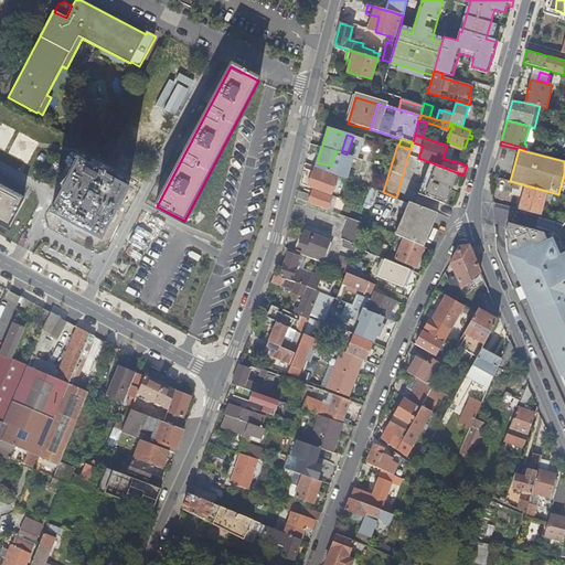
[(336,166),(334,167),(350,172),(353,164),(344,161),(336,166)]
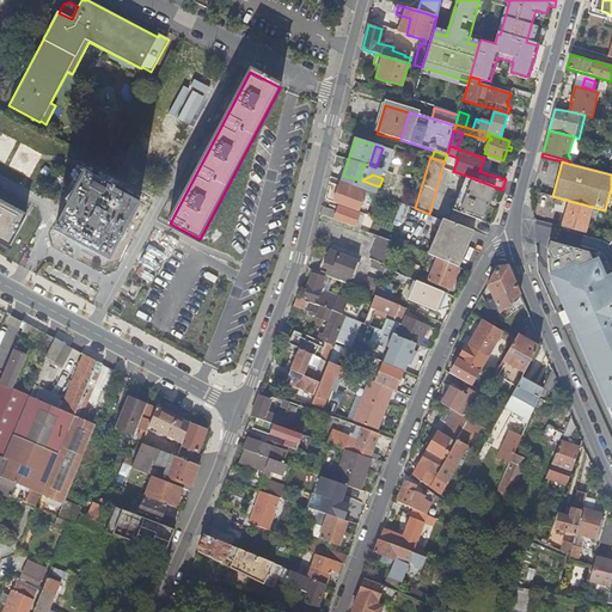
[(482,221),(494,187),(466,176),(453,210),(482,221)]
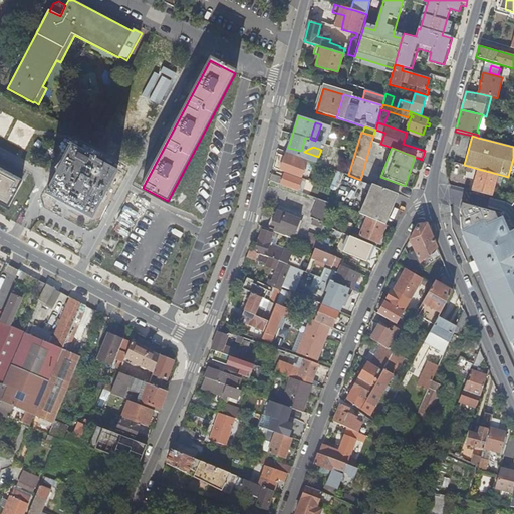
[(70,150),(47,195),(92,219),(116,174),(95,163),(97,160),(91,157),(90,160),(70,150)]
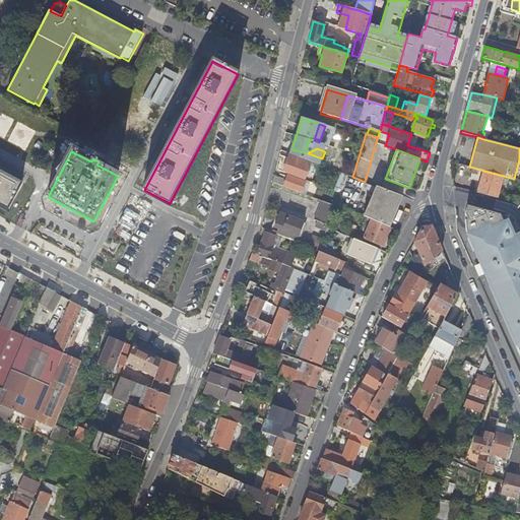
[(308,153),(305,159),(308,160),(311,161),(320,165),(322,158),(308,153)]
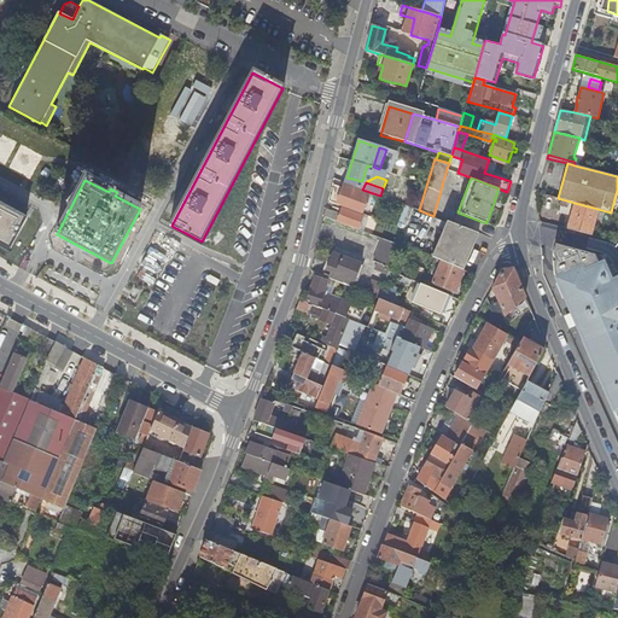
[(342,187),(333,184),(328,202),(356,211),(362,194),(365,196),(366,191),(362,190),(355,187),(353,191),(343,186),(342,187)]
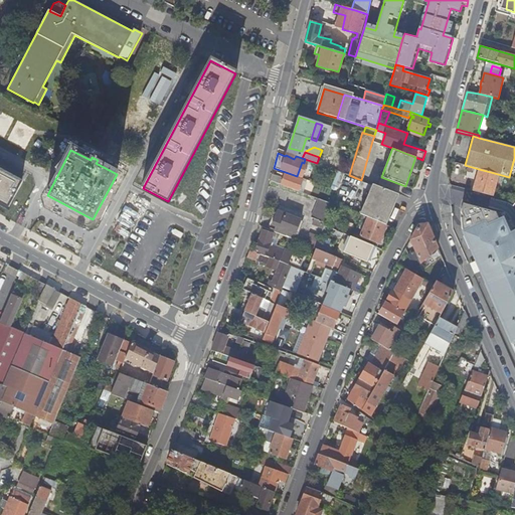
[(320,157),(318,162),(324,165),(326,159),(320,157)]
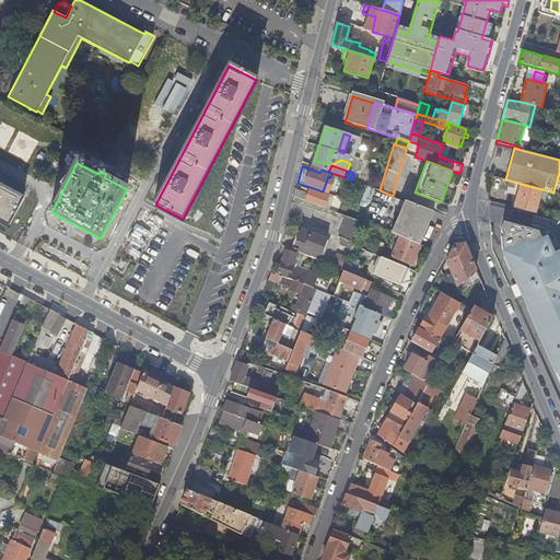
[(535,213),(541,189),(521,184),(513,208),(535,213)]
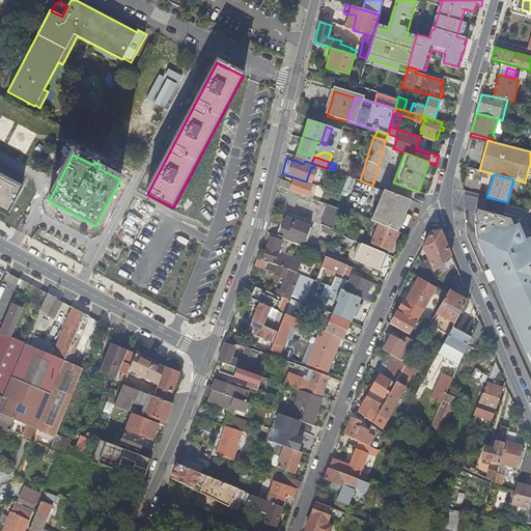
[(21,187),(0,175),(0,208),(7,213),(21,187)]
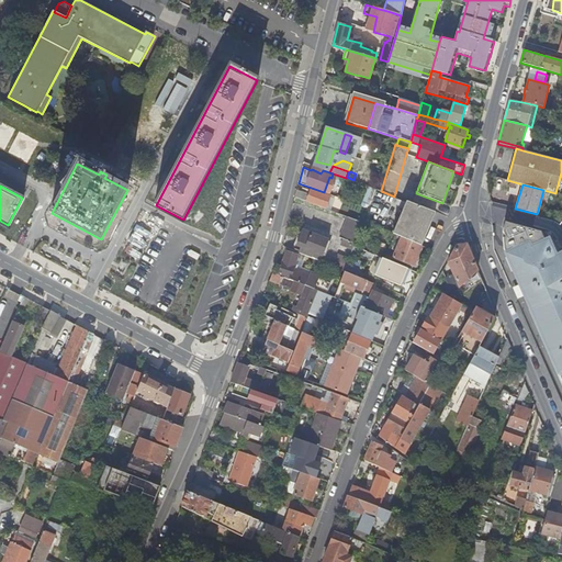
[(375,190),(368,187),(361,206),(369,209),(375,190)]
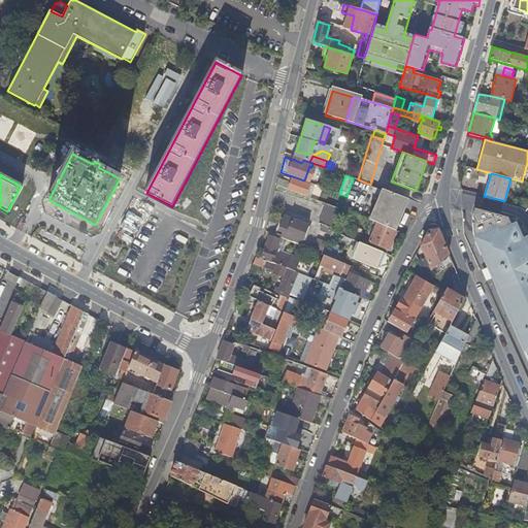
[(293,178),(292,179),(291,183),(289,182),(279,178),(277,185),(306,196),(310,186),(293,178)]
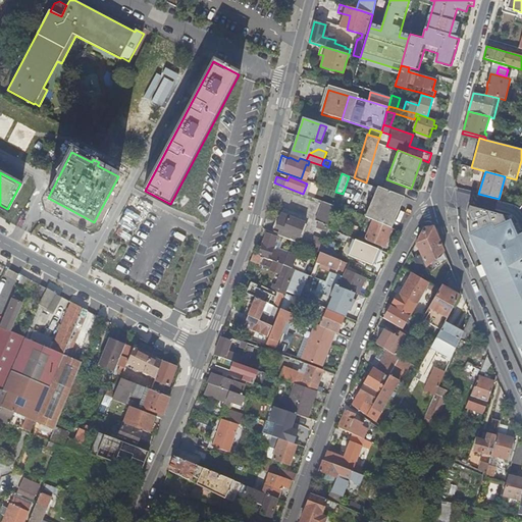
[(311,185),(307,184),(303,194),(308,196),(311,185)]
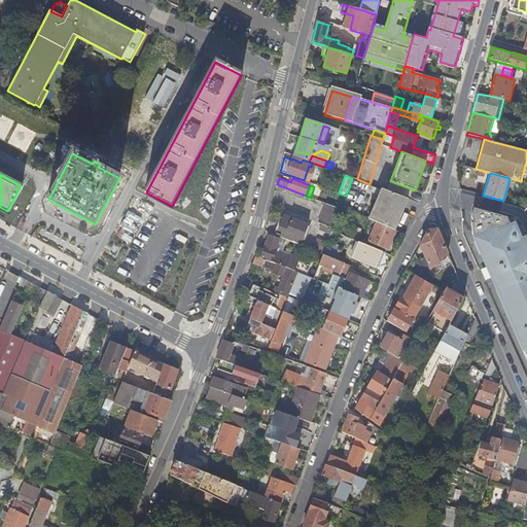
[(376,203),(369,219),(377,222),(395,231),(409,199),(381,188),(377,199),(375,198),(373,202),(376,203)]
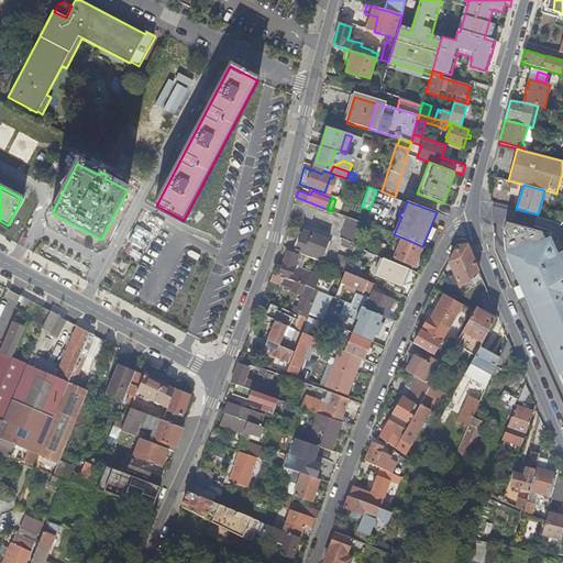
[(343,240),(356,245),(364,223),(349,217),(340,239),(343,240)]
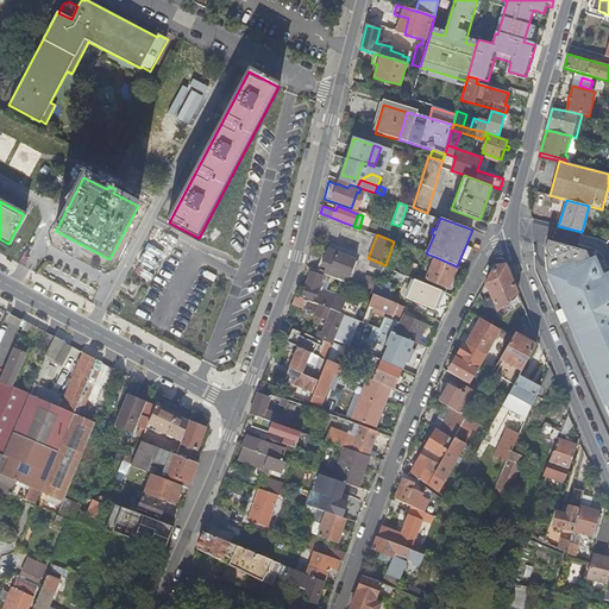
[(608,274),(602,278),(591,253),(547,242),(545,252),(547,258),(545,259),(546,271),(563,308),(564,307),(570,321),(576,336),(575,336),(608,414),(608,274)]
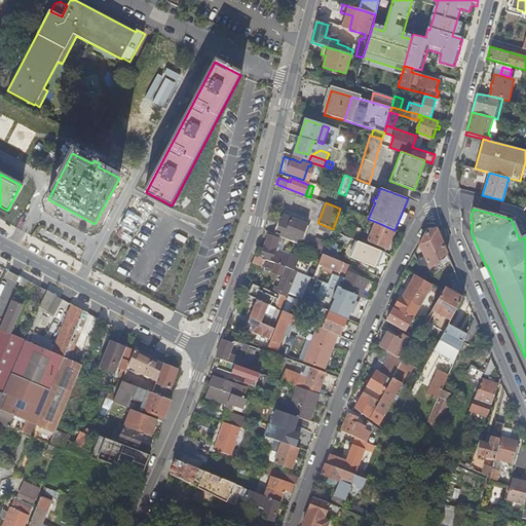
[(302,238),(307,226),(282,216),(275,234),(293,240),(295,236),(302,238)]
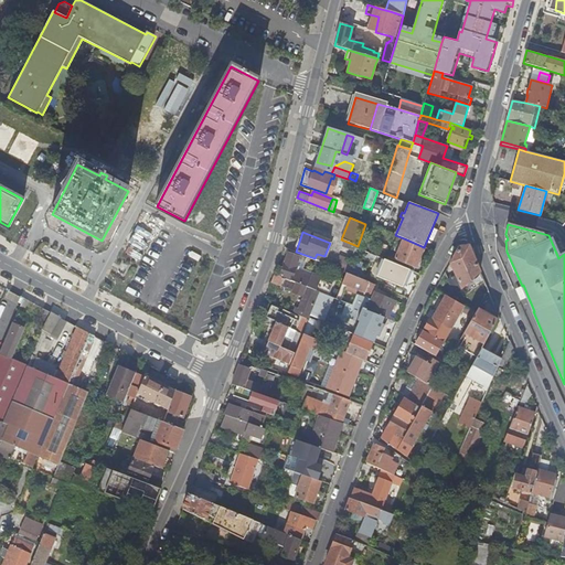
[(404,238),(395,259),(415,268),(424,247),(404,238)]
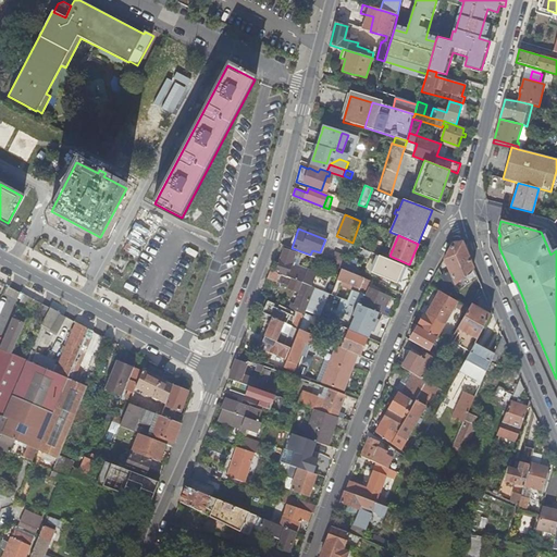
[(353,243),(339,237),(337,243),(350,247),(351,244),(353,243)]
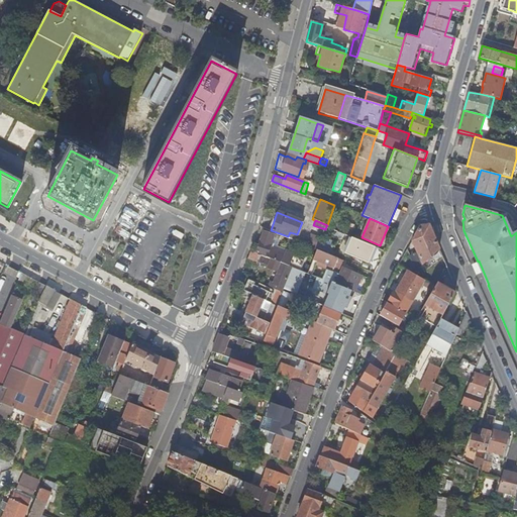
[(412,241),(417,251),(422,265),(439,249),(429,225),(420,226),(412,241)]
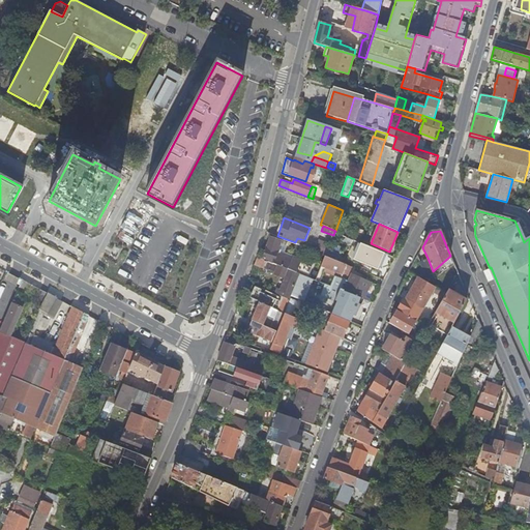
[(366,252),(369,246),(334,232),(333,235),(332,237),(366,252)]
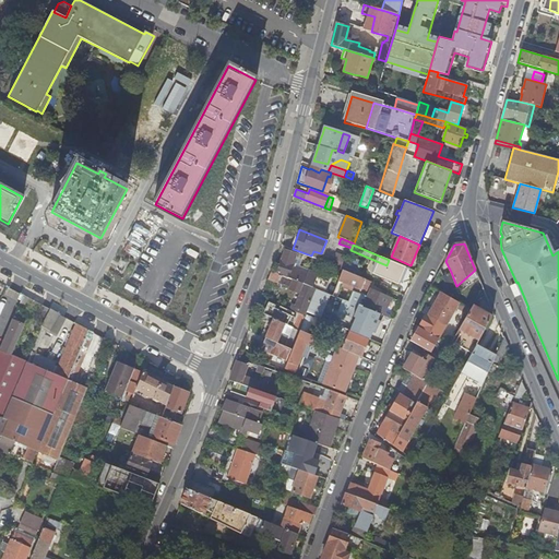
[(286,251),(278,272),(289,275),(288,277),(294,281),(305,284),(316,288),(325,293),(330,283),(292,268),(296,254),(286,251)]
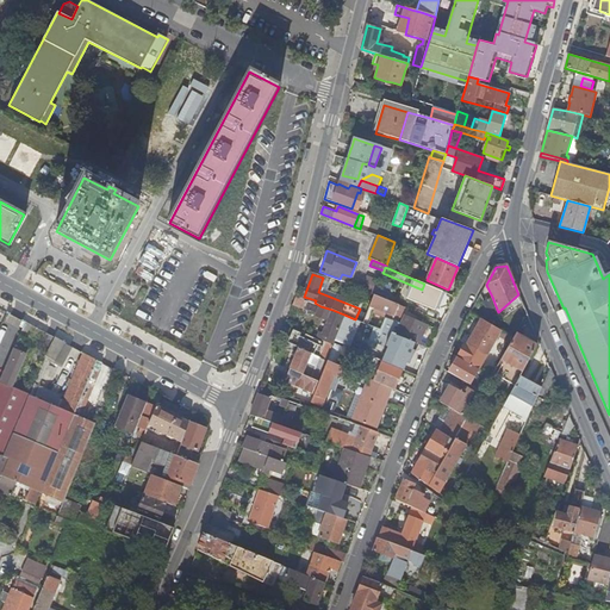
[(362,290),(373,293),(378,280),(367,277),(362,290)]
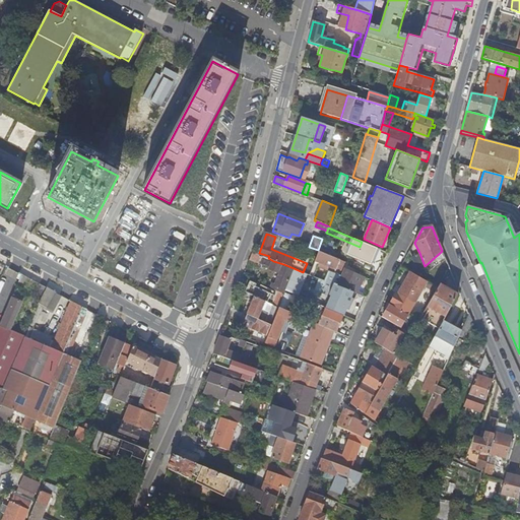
[(382,247),(364,239),(362,242),(379,249),(381,250),(382,247)]
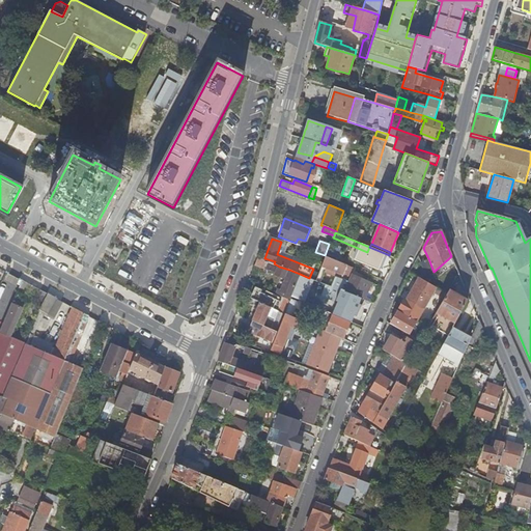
[(395,262),(397,258),(389,255),(388,257),(372,252),(364,271),(371,274),(373,269),(382,272),(387,259),(391,260),(395,262)]
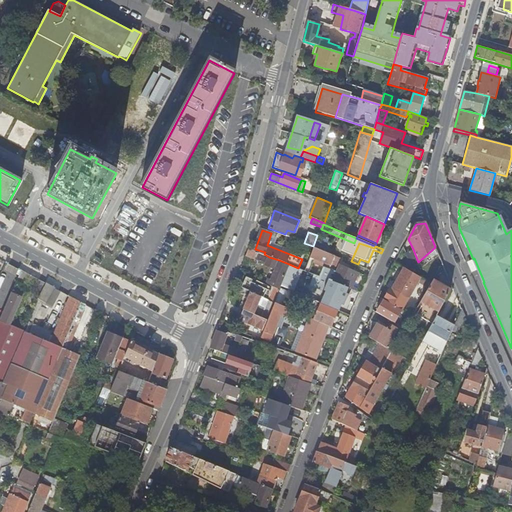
[(266,263),(269,257),(264,254),(249,248),(246,256),(266,263)]
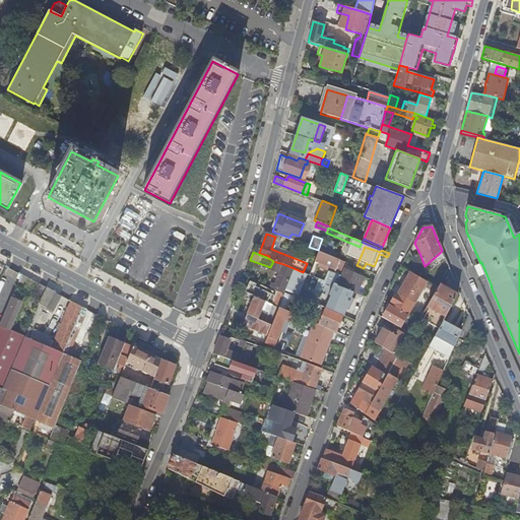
[(339,271),(343,261),(323,253),(319,252),(314,265),(310,275),(314,276),(319,263),(339,271)]
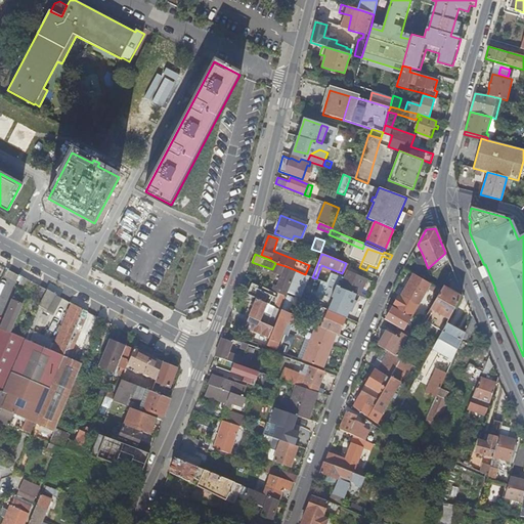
[(422,271),(428,268),(423,255),(416,258),(422,271)]
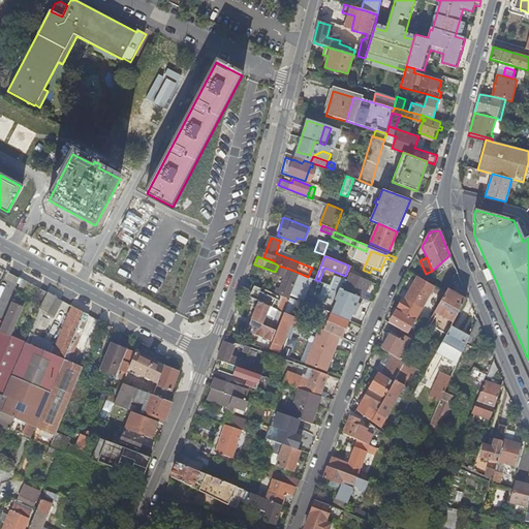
[(370,273),(369,274),(381,279),(390,259),(385,258),(380,271),(372,268),(370,273)]
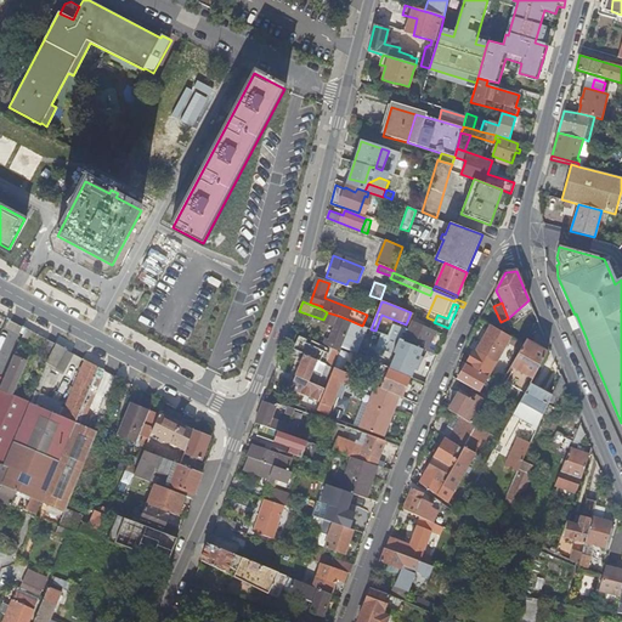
[(339,316),(329,340),(328,344),(324,343),(324,345),(332,349),(340,351),(351,321),(339,316)]
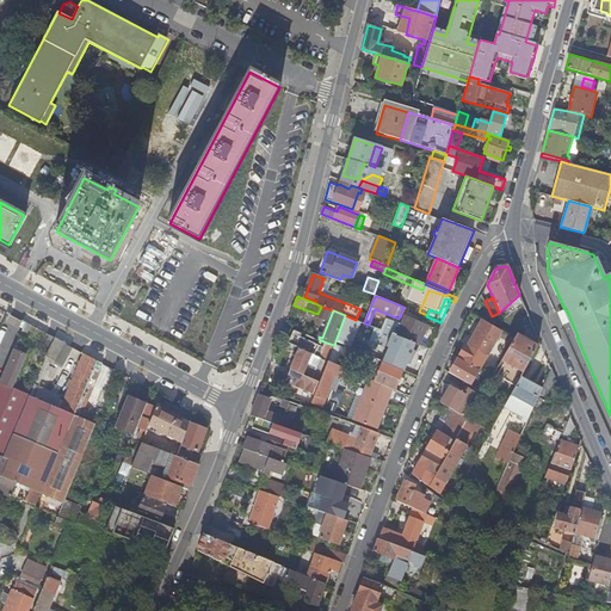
[(429,326),(408,316),(405,326),(400,335),(400,337),(415,344),(419,345),(421,341),(425,343),(427,334),(425,333),(426,329),(429,326)]
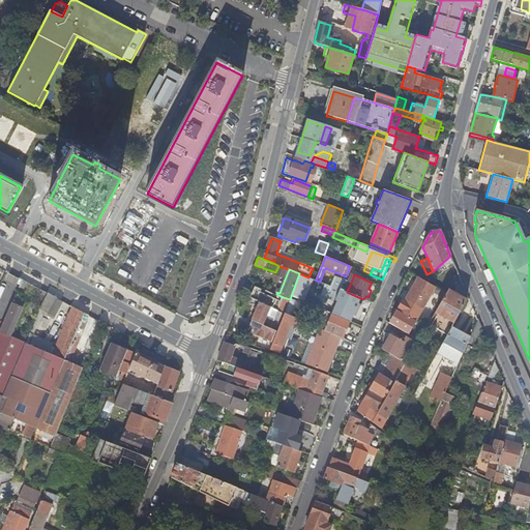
[(348,282),(335,276),(332,287),(344,291),(348,282)]
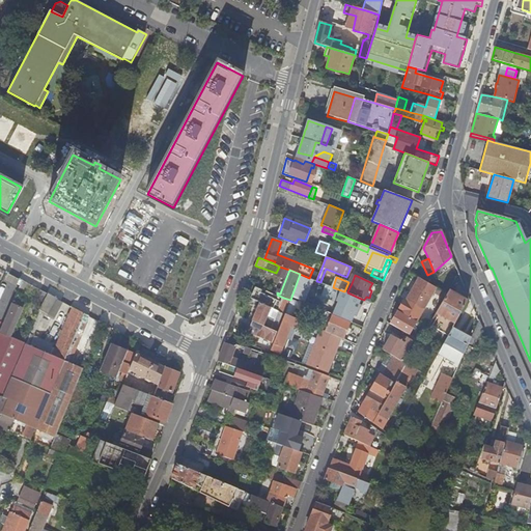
[(420,315),(436,287),(420,278),(404,306),(411,310),(410,312),(417,316),(419,314),(420,315)]
